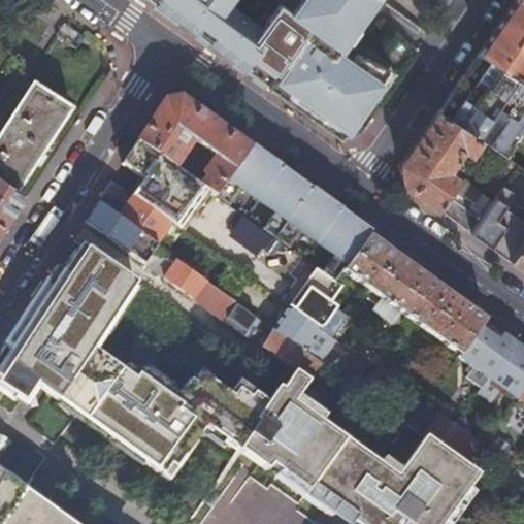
[(160,0),(184,18),(272,82),(315,21),(294,6),(285,0),(270,0),(259,18),(234,0),(160,0)]
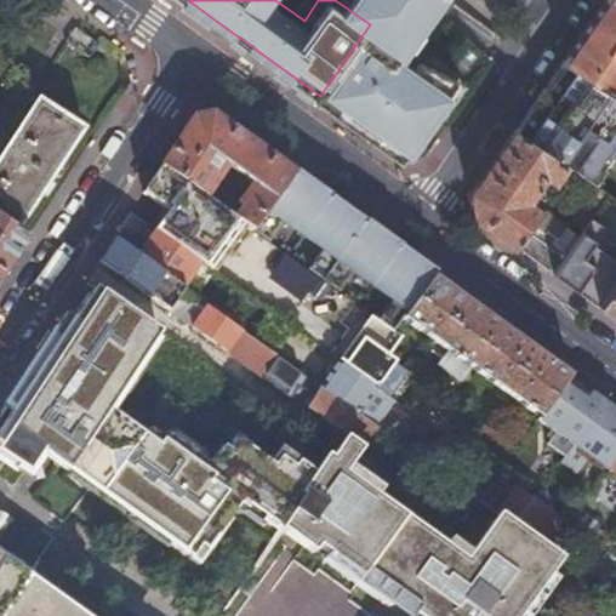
[(370,24),(320,96),(338,109),(375,135),(401,155),(405,150),(406,150),(408,150),(409,150),(410,150),(411,150),(412,149),(414,149),(414,148),(414,147),(455,90),(451,86),(458,74),(446,67),(437,62),(421,56),(417,62),(400,50),(434,0),(351,0),(346,7),(370,24)]
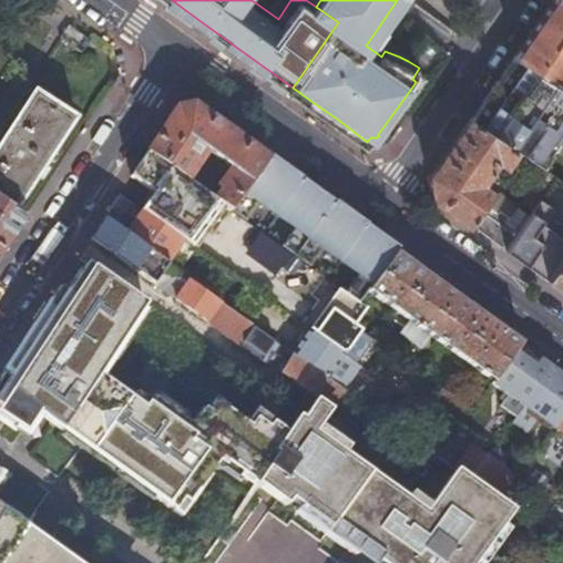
[(553,0),(538,24),(523,45),(520,50),(523,52),(562,78),(562,0),(553,0)]
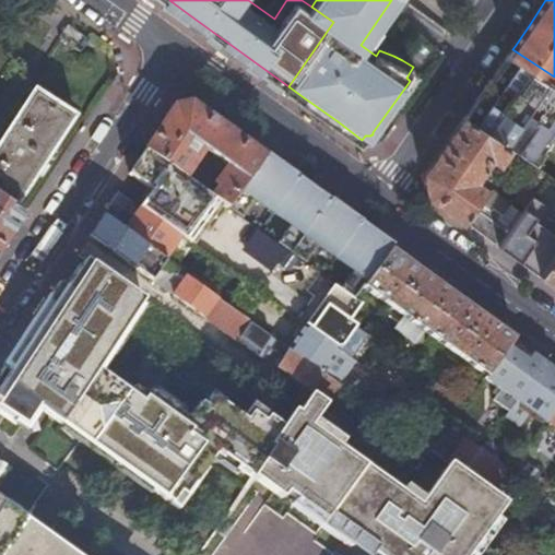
[(474,103),(469,113),(472,115),(516,51),(512,49),(488,83),(474,103)]
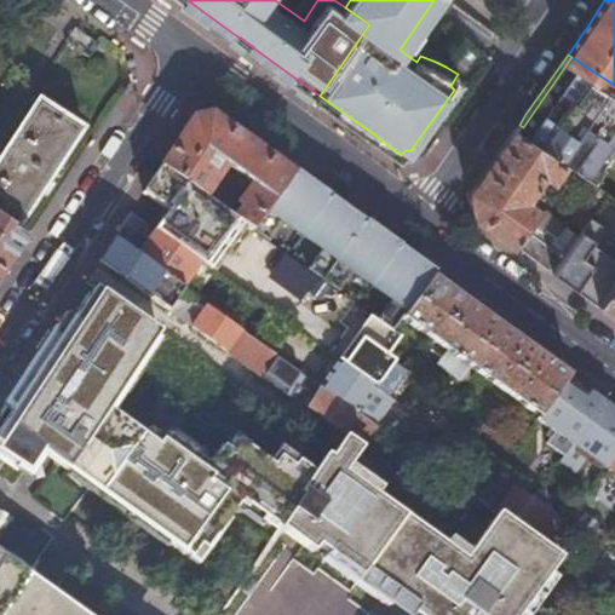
[(614,85),(572,57),(523,127),(569,157),(591,172),(597,176),(609,159),(607,156),(614,144),(614,85)]
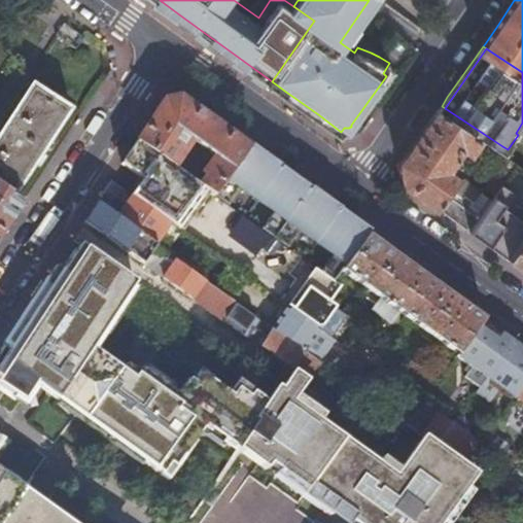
[(0,178),(18,190),(75,104),(35,78),(7,120),(3,117),(0,120),(0,178)]
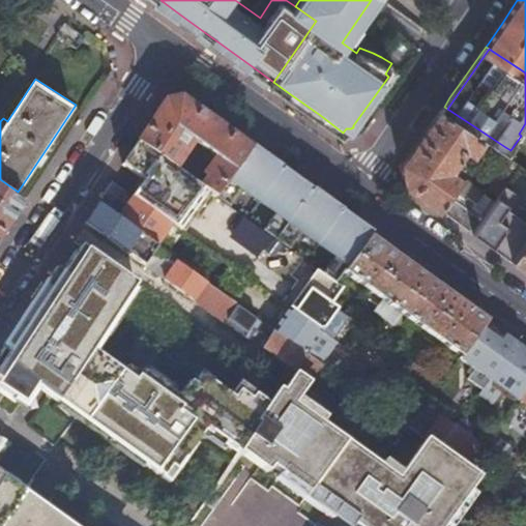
[(220,194),(255,145),(235,130),(183,94),(175,95),(168,97),(141,138),(182,168),(202,141),(227,158),(207,184),(210,187),(213,190),(220,194)]
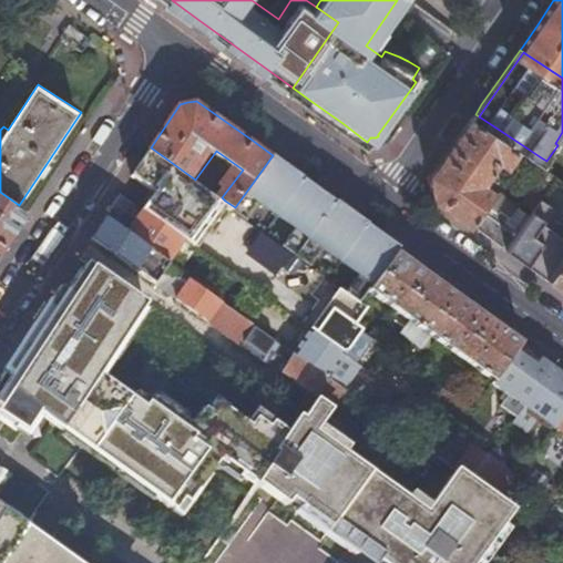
[(479,116),(476,114),(436,172),(439,193),(441,195),(459,207),(474,218),(488,198),(498,185),(487,177),(491,171),(501,177),(508,169),(498,162),(501,156),(510,162),(521,144),(479,116)]
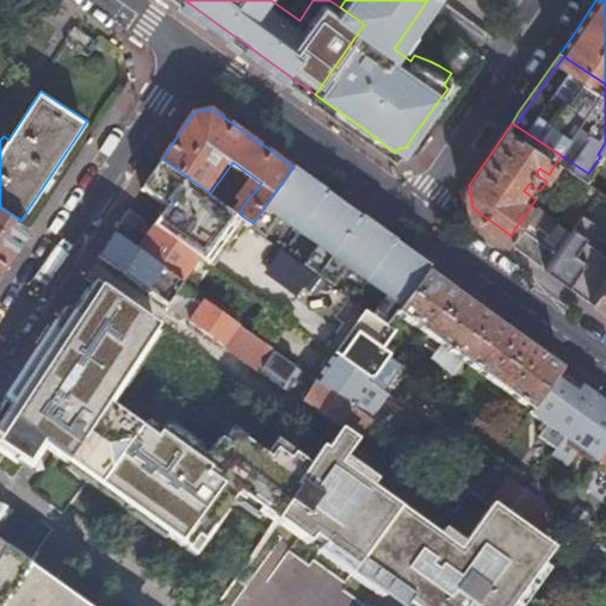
[(210,193),(162,159),(146,185),(168,202),(162,211),(155,221),(204,254),(208,258),(211,260),(242,216),(239,212),(210,193)]
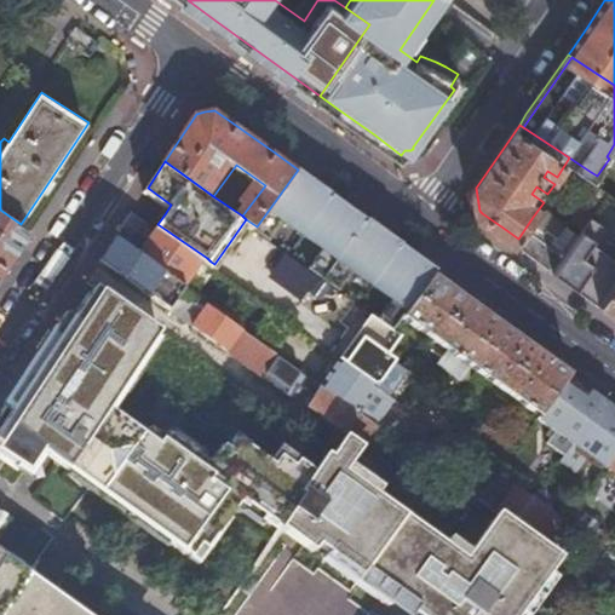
[(298,170),(257,226),(272,237),(288,216),(327,243),(311,265),(323,274),(342,287),(357,265),(397,293),(381,315),(397,326),(407,311),(436,270),(421,259),(388,234),(357,212),(317,184),(298,170)]
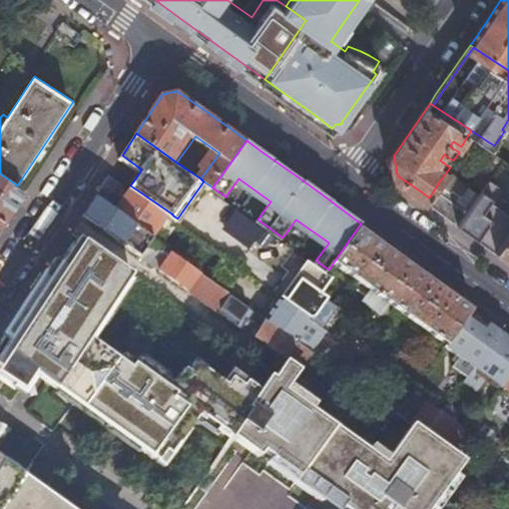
[(507,154),(494,145),(489,142),(481,153),(486,156),(487,165),(477,180),(485,186),(495,171),(501,163),(507,154)]
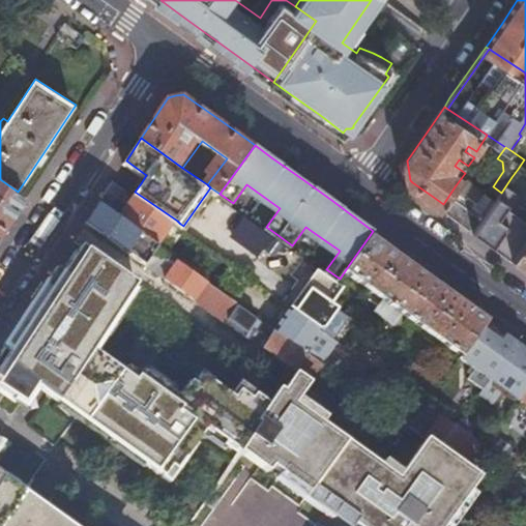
[(498,197),(476,228),(496,242),(515,256),(525,239),(525,161),(524,159),(518,169),(512,177),(501,193),(498,197)]
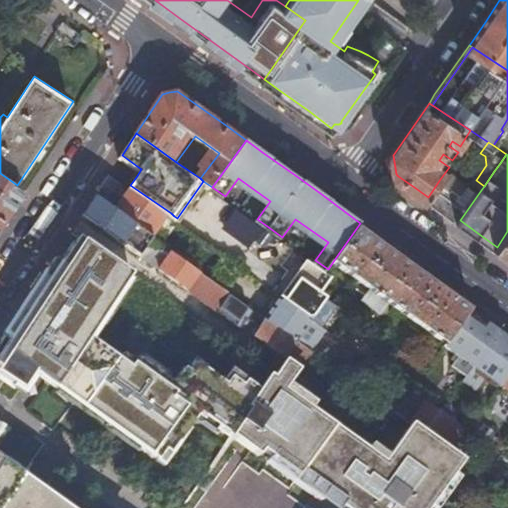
[(445,209),(460,220),(481,190),(453,170),(445,182),(440,179),(428,197),(445,209)]
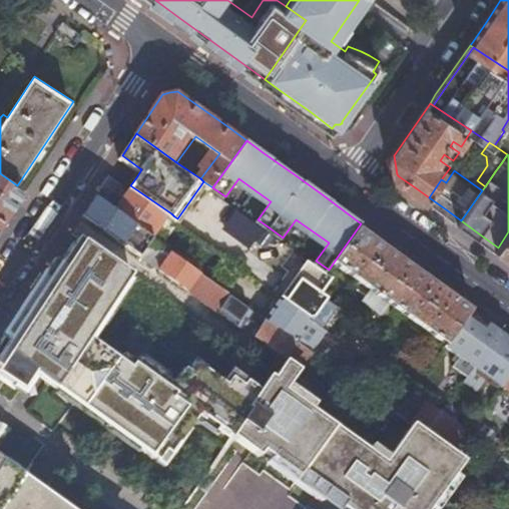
[(0,230),(26,191),(17,185),(0,173),(0,230)]
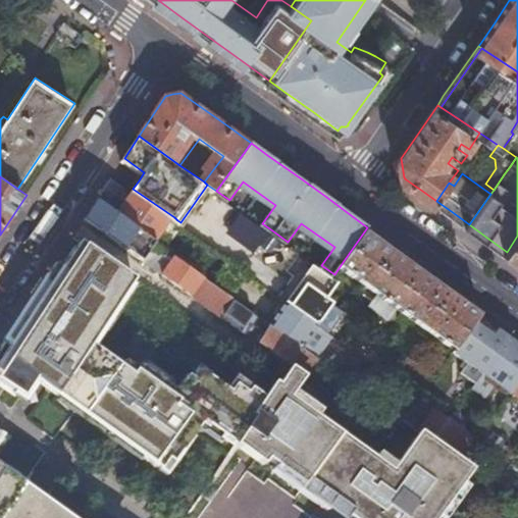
[(184,224),(210,187),(207,185),(180,222),(184,224)]
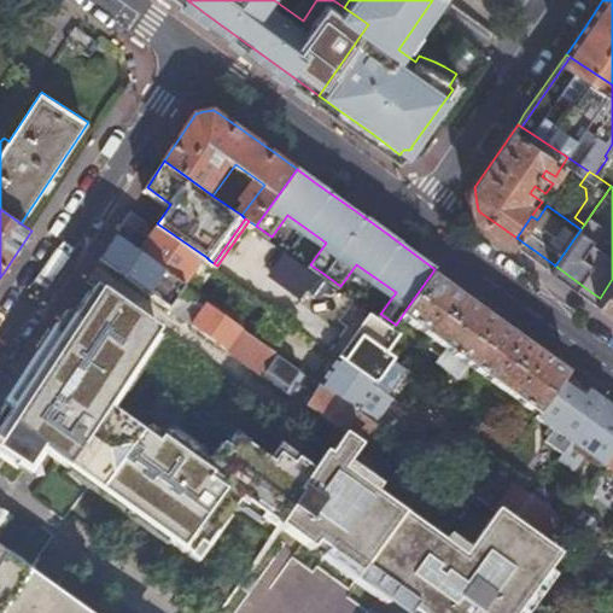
[(145,240),(140,249),(188,281),(206,257),(157,223),(145,240)]
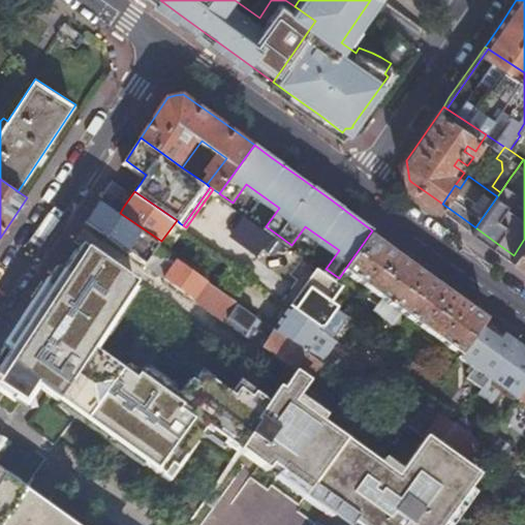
[(92,212),(88,219),(255,336),(259,331),(254,329),(261,318),(239,304),(242,300),(219,284),(160,242),(161,241),(120,213),(101,199),(92,212)]
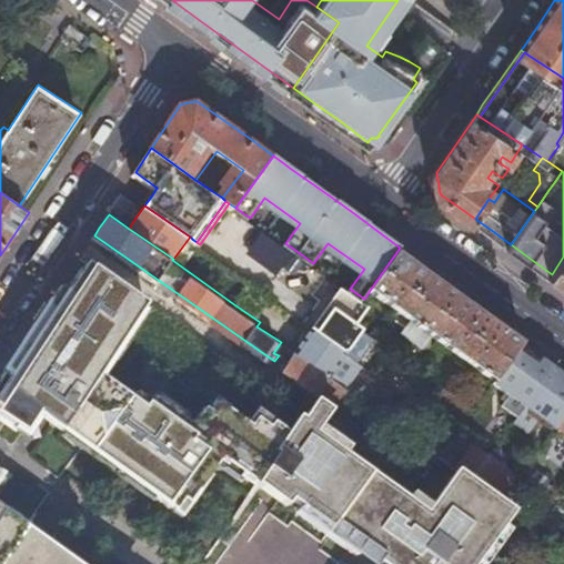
[(499,378),(519,348),(526,338),(497,318),(436,273),(400,248),(373,285),(413,315),(406,323),(409,324),(404,330),(426,345),(436,332),(499,378)]
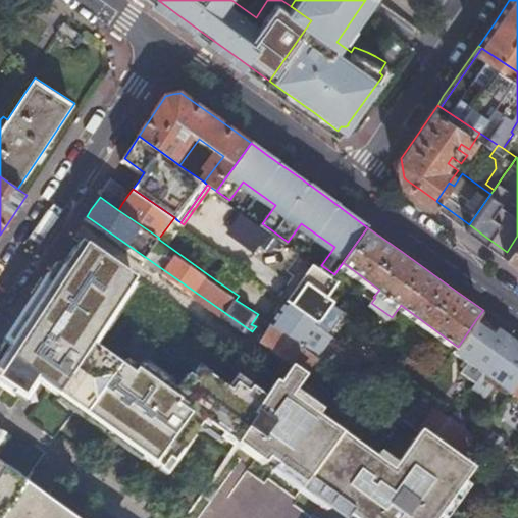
[(517,236),(507,252),(517,260),(517,236)]
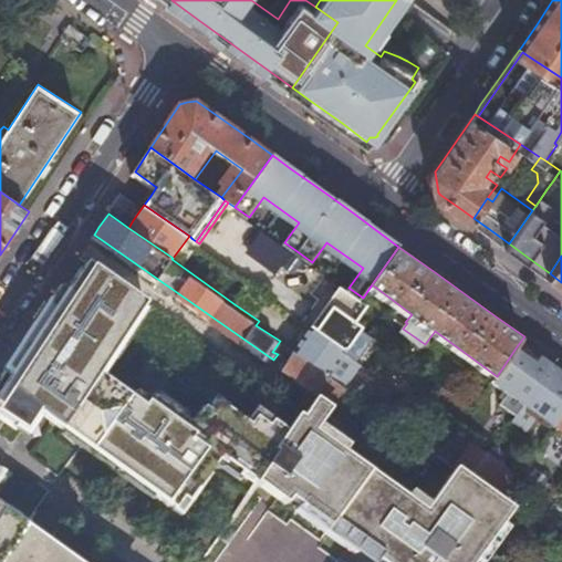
[(142,293),(90,257),(71,285),(64,281),(56,293),(55,294),(45,310),(10,364),(17,368),(0,394),(0,407),(12,416),(30,427),(42,407),(86,438),(122,464),(160,490),(178,503),(186,491),(191,496),(224,450),(260,477),(264,470),(280,447),(277,446),(290,426),(276,416),(271,422),(259,412),(253,419),(224,398),(216,408),(207,403),(195,420),(155,392),(147,402),(105,372),(104,366),(129,328),(148,299),(142,293)]
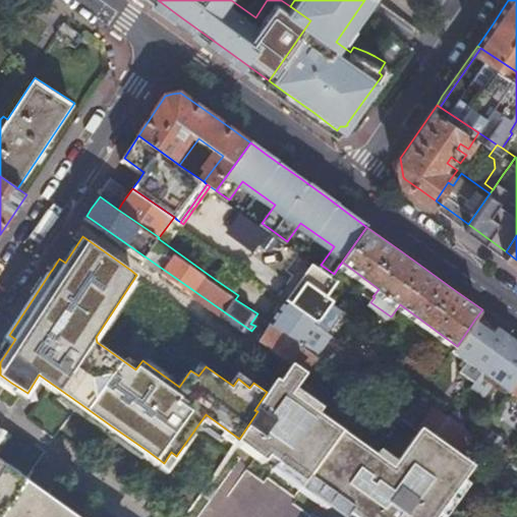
[(220,274),(231,257),(214,245),(203,261),(220,274)]
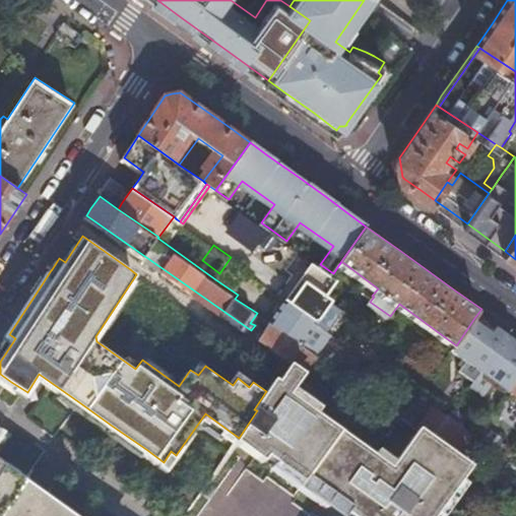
[(287,298),(314,316),(329,294),(341,279),(333,273),(320,264),(313,259),(286,297),(287,298)]
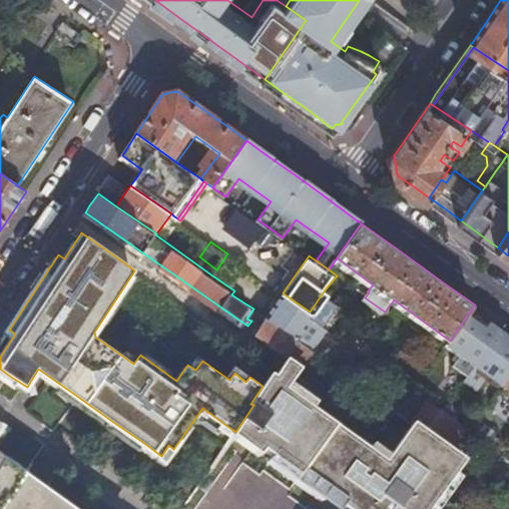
[(270,315),(269,316),(301,338),(316,316),(310,312),(284,294),(269,315),(270,315)]
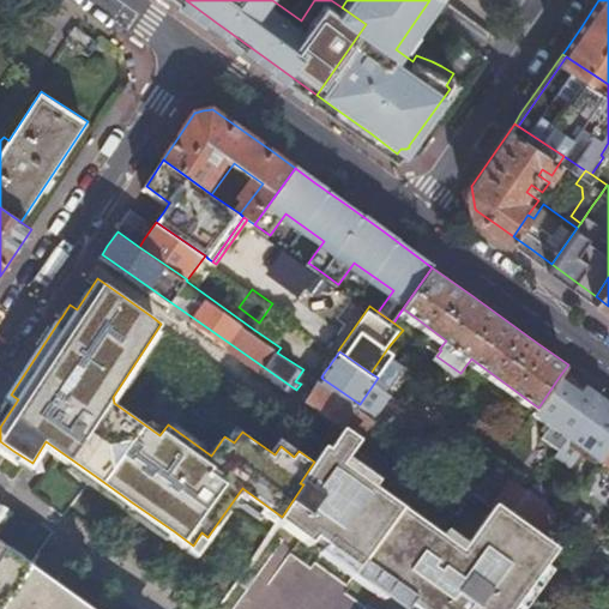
[(536,410),(571,434),(600,393),(585,383),(582,391),(560,375),(538,408),(536,410)]
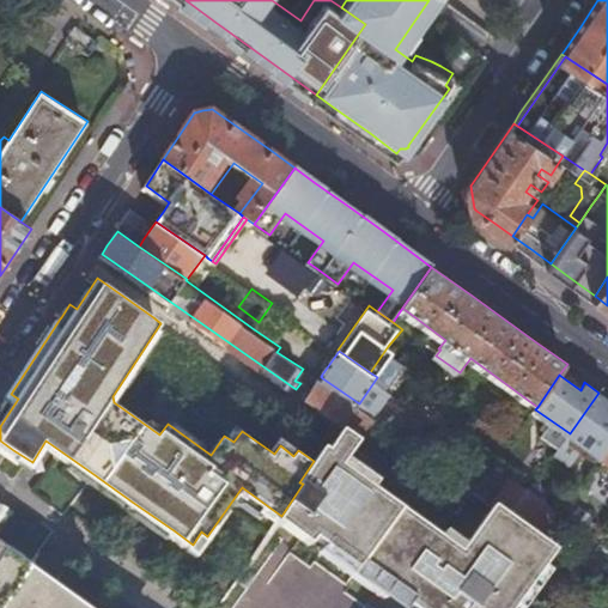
[(306,397),(346,424),(363,436),(377,415),(359,403),(321,377),(306,397)]
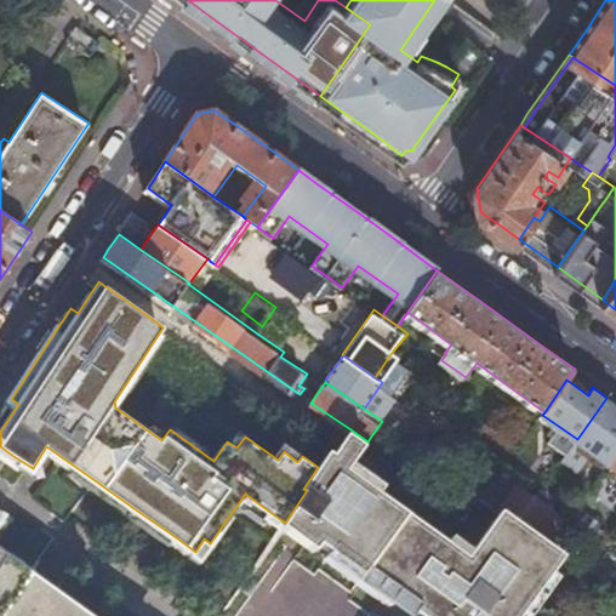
[(448,389),(456,395),(460,389),(451,383),(448,389)]
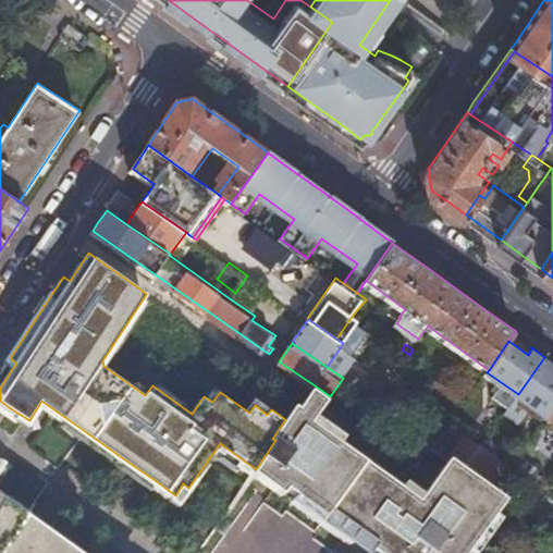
[(533,405),(549,416),(552,410),(552,373),(551,372),(552,371),(552,363),(544,357),(518,394),(507,409),(523,420),(533,405)]
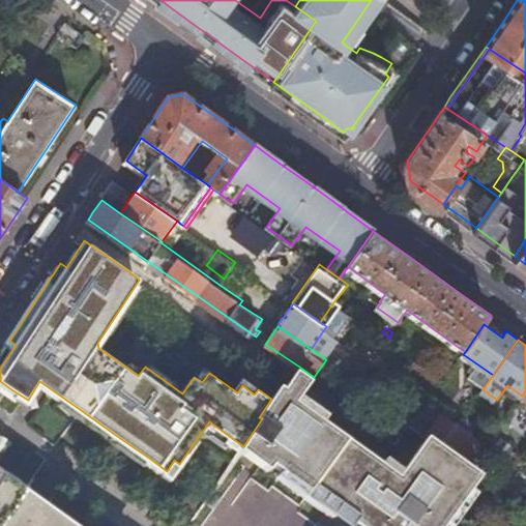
[(441,525),(447,518),(442,514),(467,479),(472,484),(483,470),(460,454),(459,453),(429,432),(404,466),(389,456),(385,461),(325,416),(329,410),(303,391),(314,377),(299,367),(286,386),(282,383),(271,399),(259,417),(262,418),(247,440),(376,524),(374,525),(441,525)]
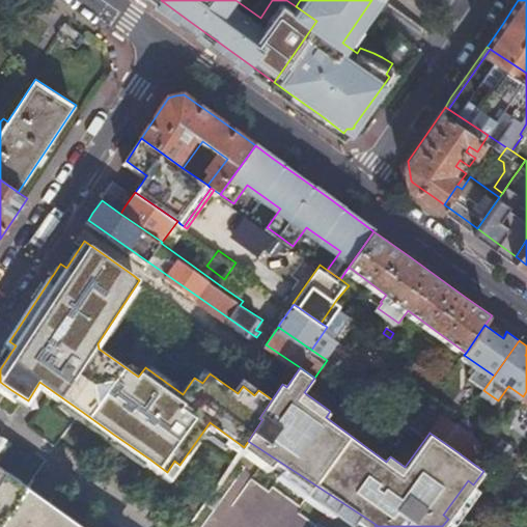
[(441,417),(430,433),(460,453),(475,432),(462,422),(442,409),(438,415),(441,417)]
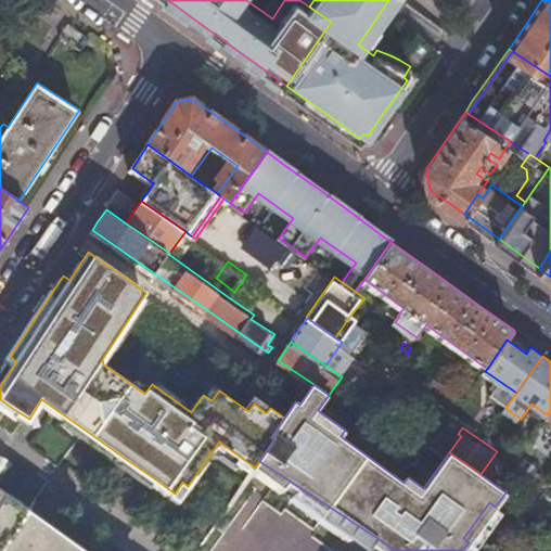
[(0,550),(25,516),(29,510),(0,489),(0,462),(2,460),(0,458),(0,550)]
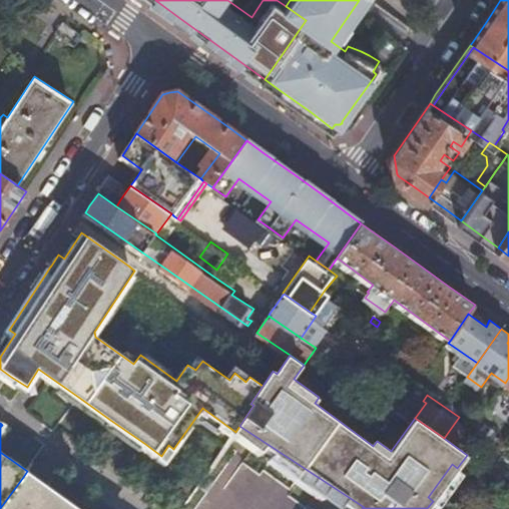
[(27,471),(23,477),(69,508),(73,503),(27,471)]
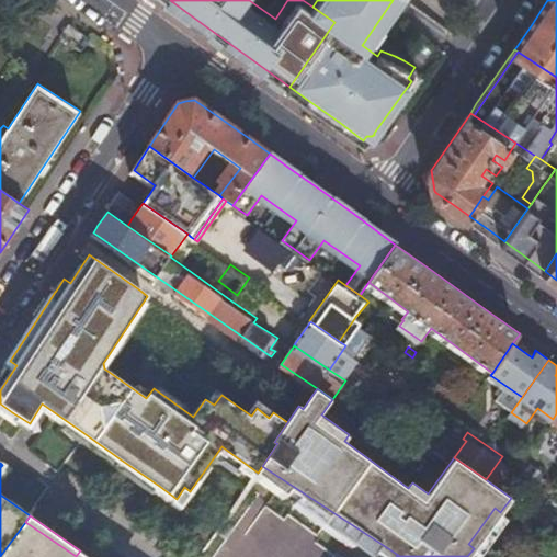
[(88,556),(80,550),(76,556),(25,522),(0,556),(88,556)]
